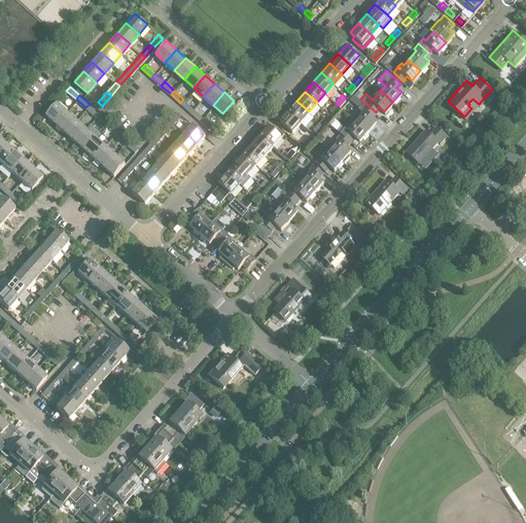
[(183,99),(180,103),(189,111),(194,107),(183,99)]
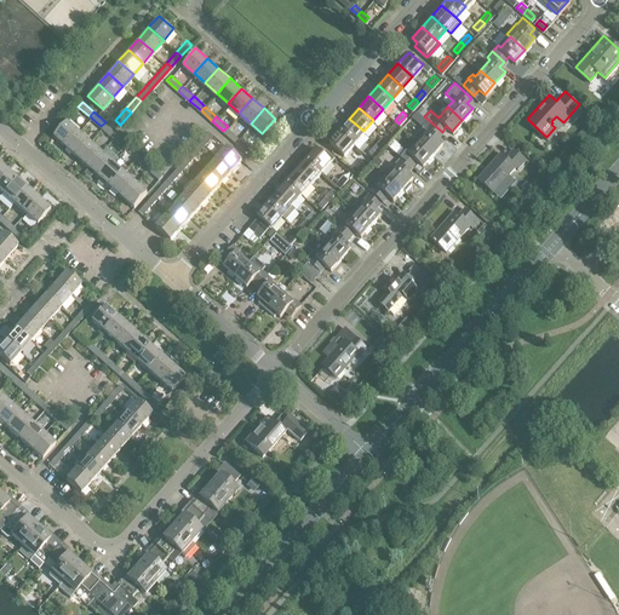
[(442,132),(424,116),(419,122),(422,125),(412,136),(418,141),(433,153),(442,142),(437,137),(442,132)]
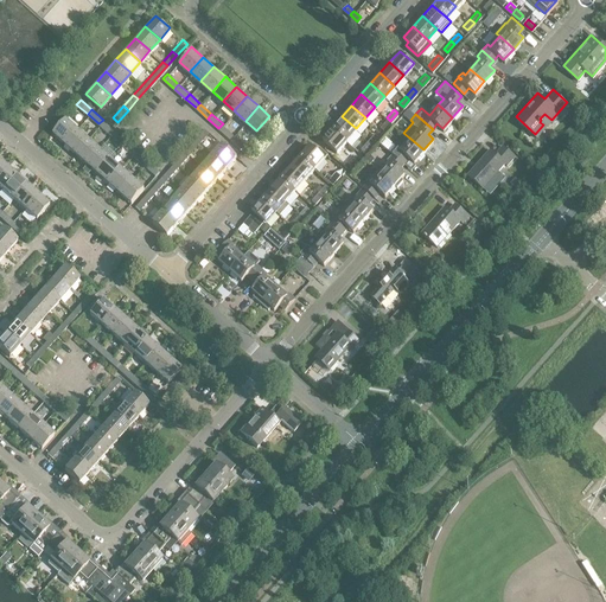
[(65,116),(52,132),(64,141),(77,127),(65,116)]
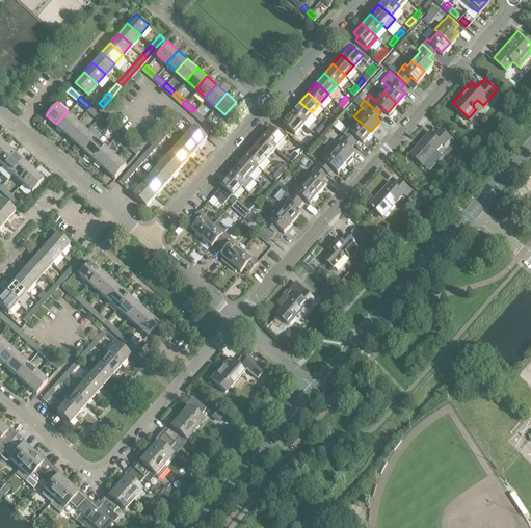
[(312,112),(299,102),(291,111),(303,123),(312,112)]
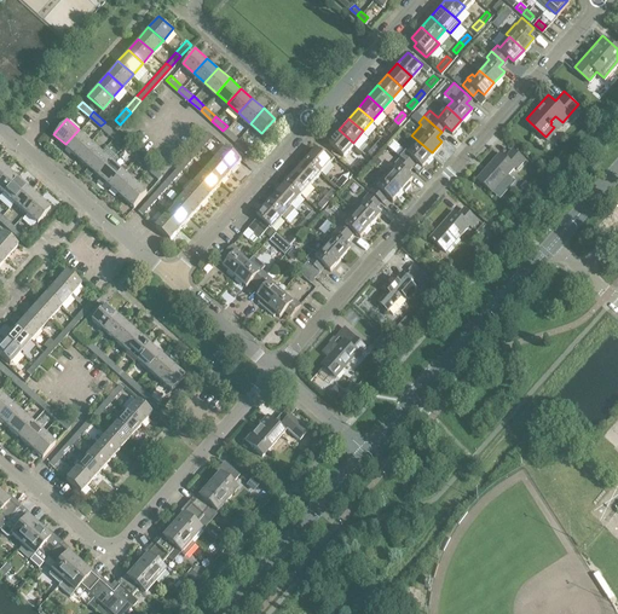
[(398,123),(394,120),(387,127),(392,131),(398,123)]
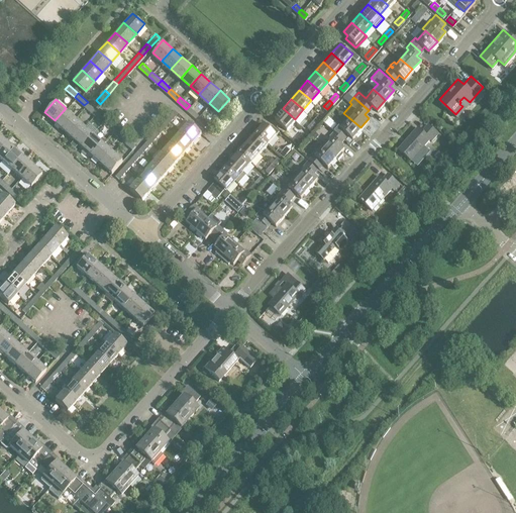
[(96,109),(88,102),(84,105),(94,114),(97,110),(96,109)]
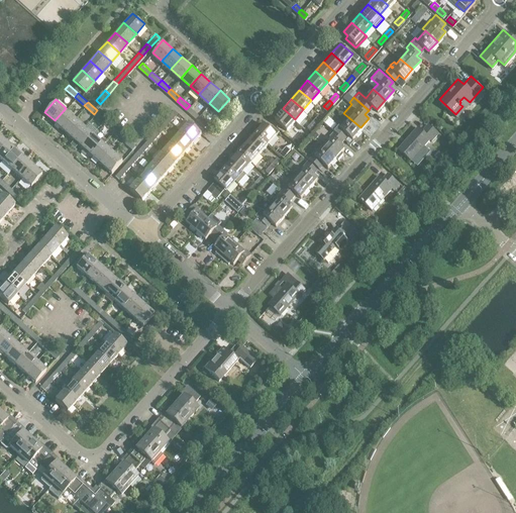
[(190,105),(186,109),(196,117),(199,113),(190,105)]
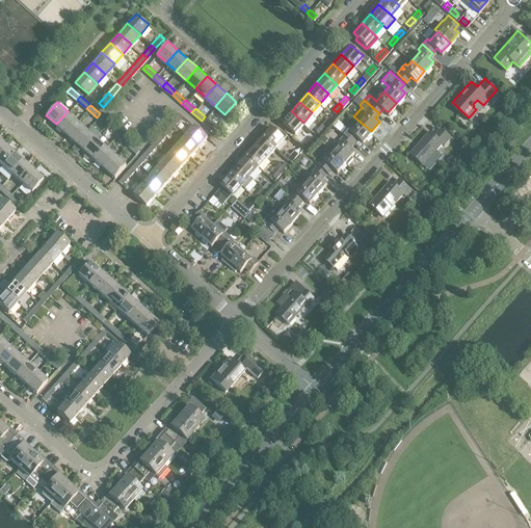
[(174,124),(183,114),(179,110),(170,121),(174,124)]
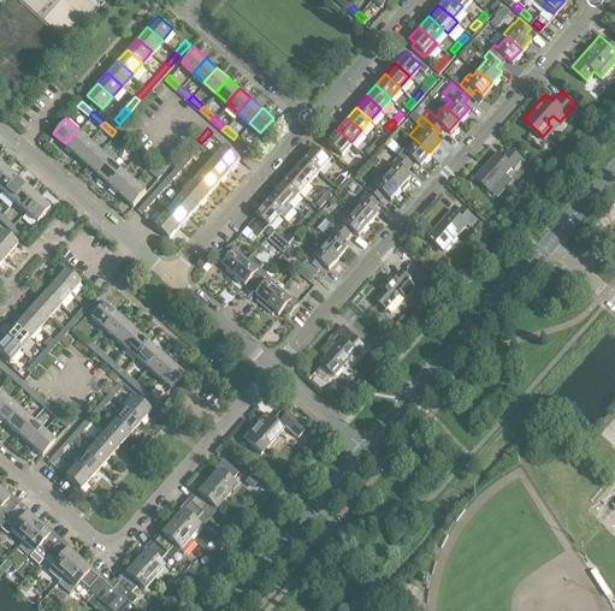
[(78,129),(65,143),(76,154),(89,138),(78,129)]
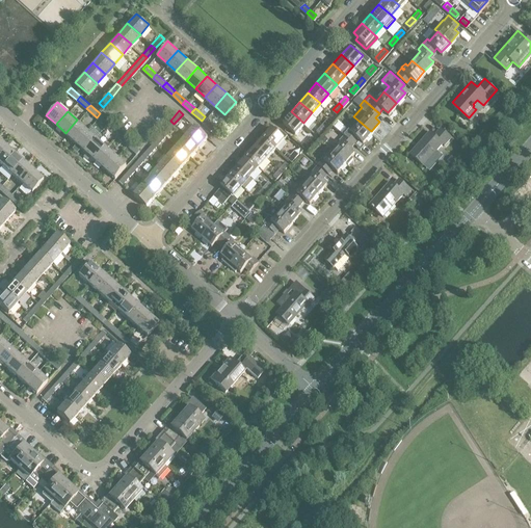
[(303,123),(291,111),(282,121),(287,125),(284,128),(289,132),(291,129),(294,132),(303,123)]
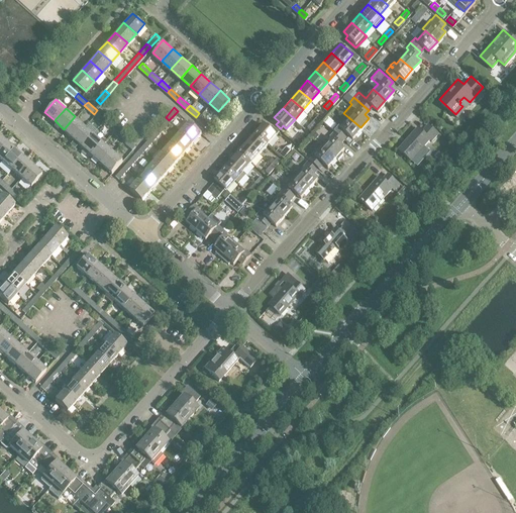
[(104,116),(97,110),(94,114),(103,122),(107,118),(104,116)]
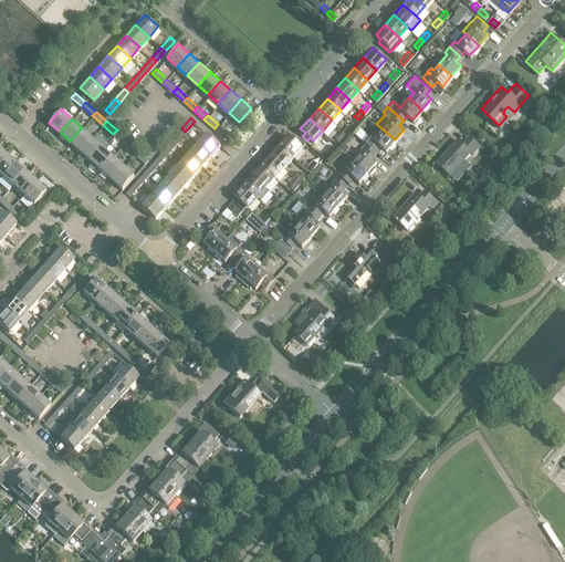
[(342,129),(346,133),(353,126),(348,122),(342,129)]
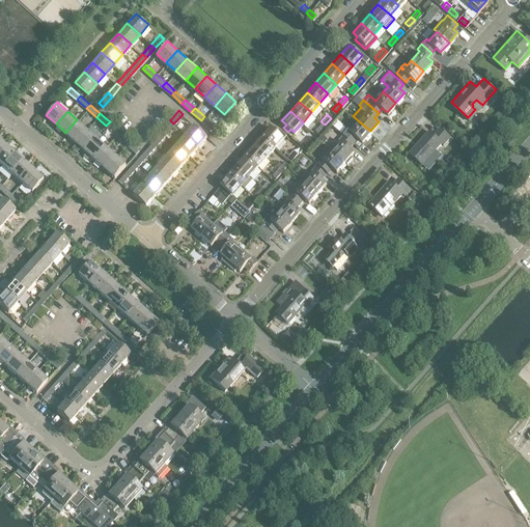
[(204,116),(201,120),(212,130),(215,127),(204,116)]
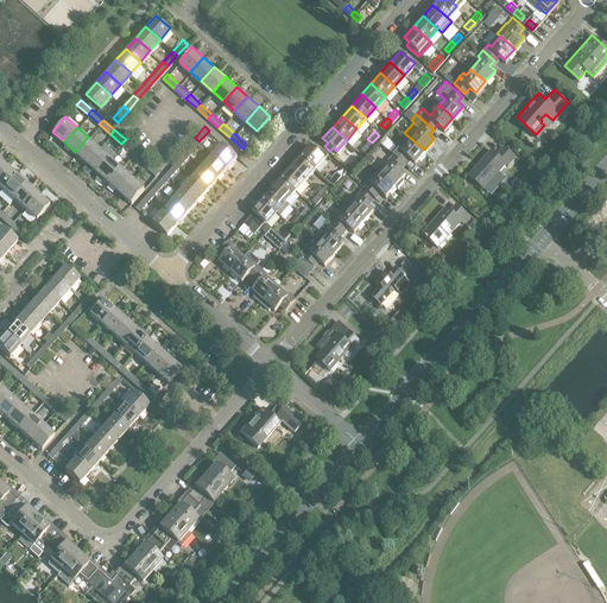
[(413,162),(424,150),(410,138),(404,133),(393,145),(397,147),(392,152),(404,162),(409,157),(413,162)]
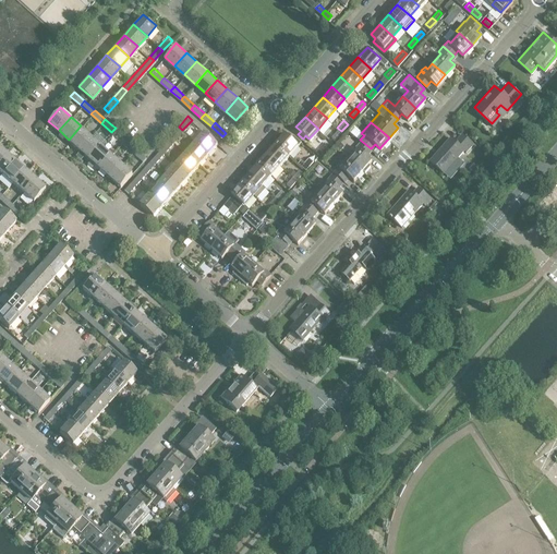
[(81,125),(69,140),(79,148),(91,134),(81,125)]
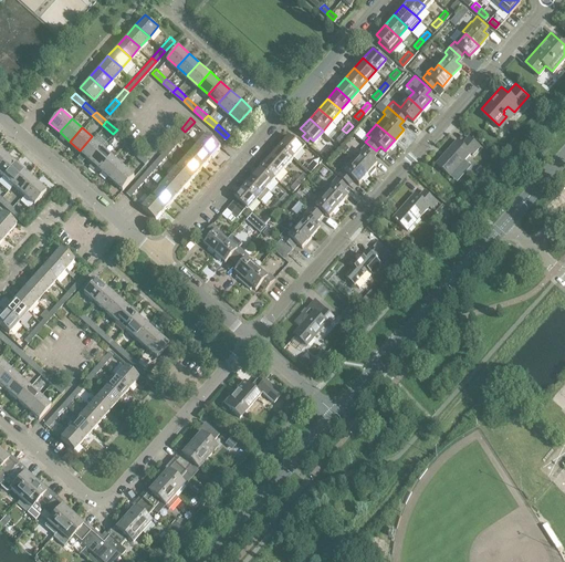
[(171,138),(176,143),(185,132),(181,128),(171,138)]
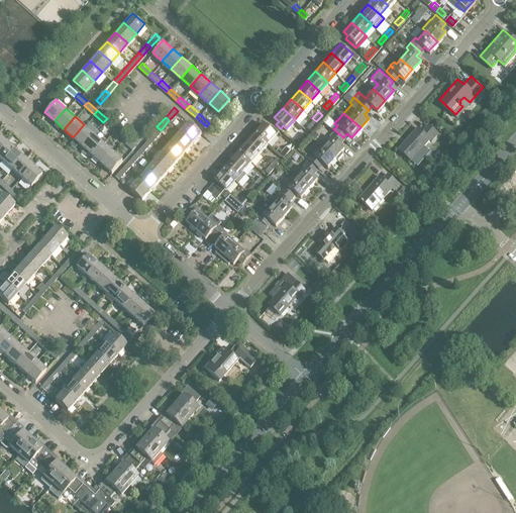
[(113,130),(116,127),(107,118),(103,122),(113,130)]
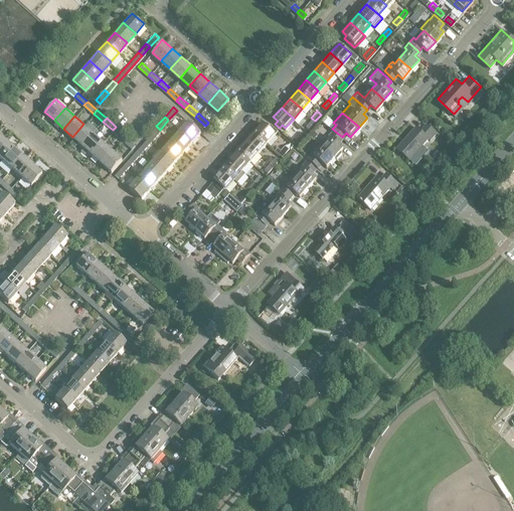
[(309,128),(315,121),(311,118),(306,124),(309,128)]
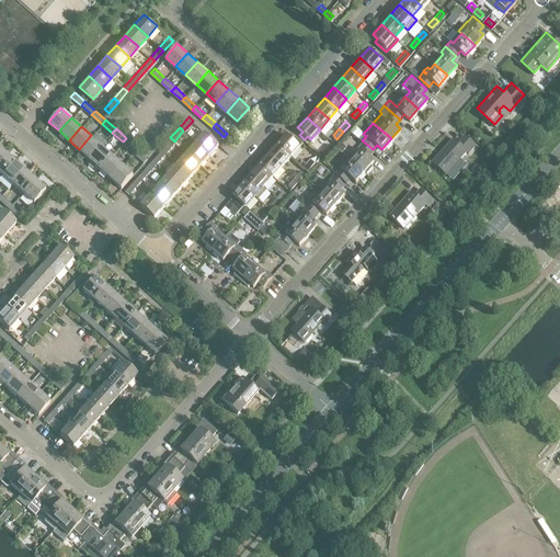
[(218,143),(205,131),(195,141),(208,154),(218,143)]
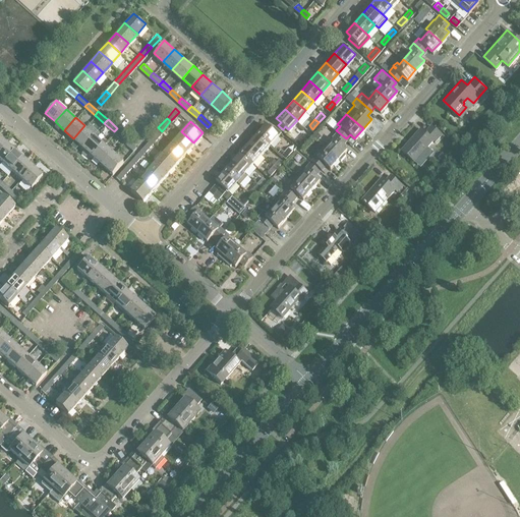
[(266,123),(257,132),(270,144),(278,133),(266,123)]
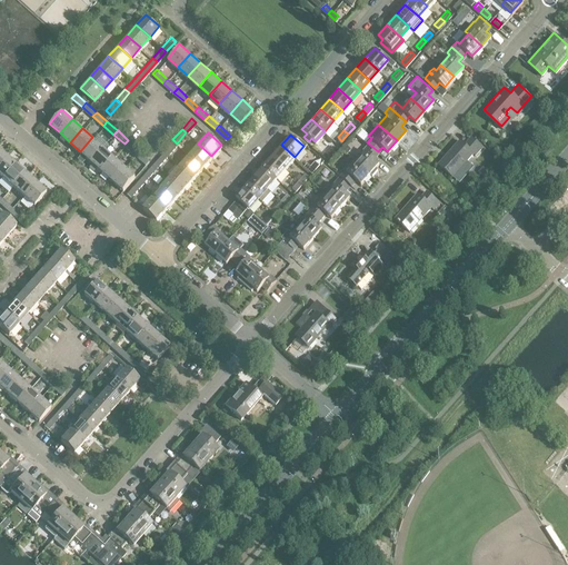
[(474,154),(481,145),(470,135),(462,142),(458,138),(437,161),(451,175),(472,151),(474,154)]
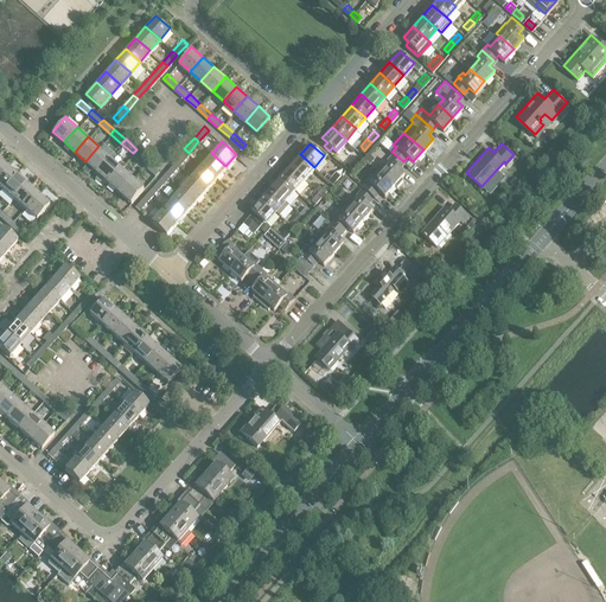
[(99,146),(85,161),(97,171),(110,157),(99,146)]
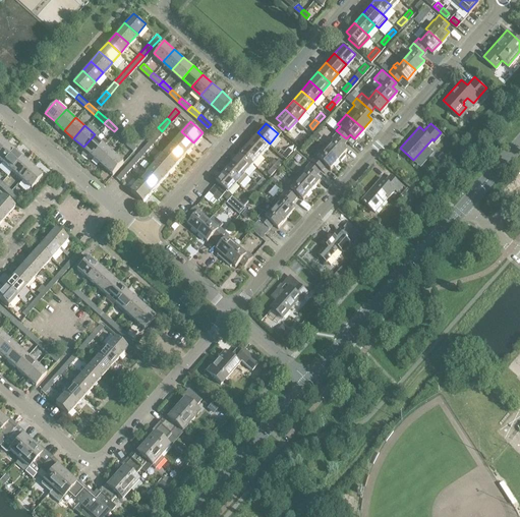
[(154,140),(162,131),(158,127),(156,130),(150,137),(154,140)]
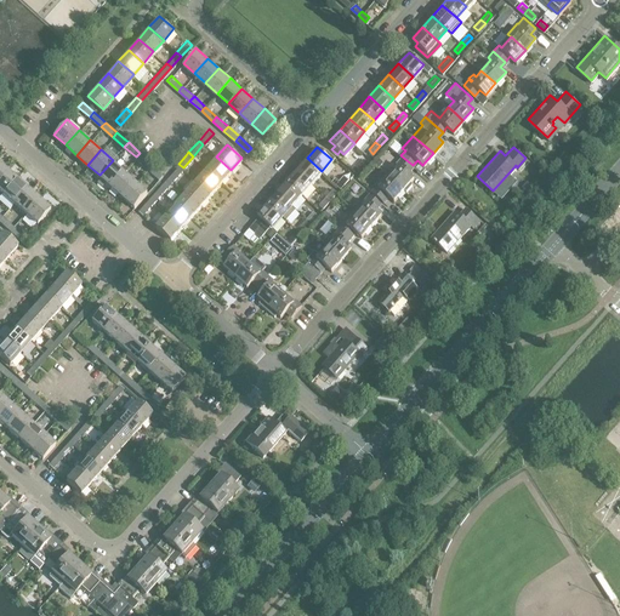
[(143,157),(140,153),(136,157),(147,167),(151,163),(143,157)]
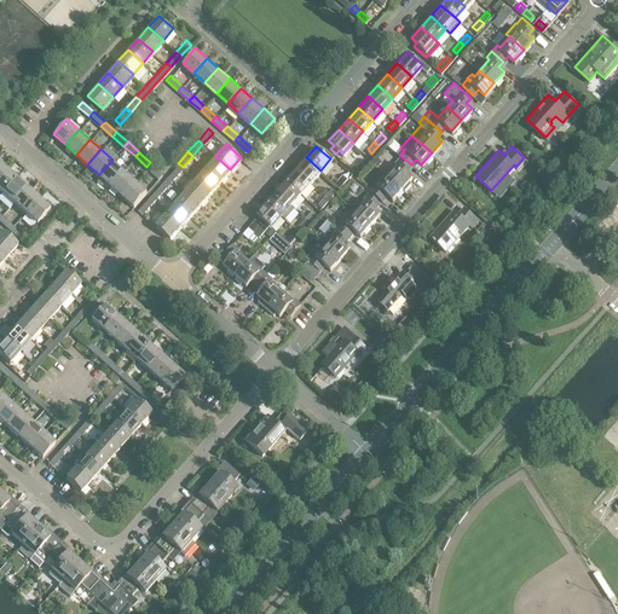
[(406,171),(411,164),(399,155),(394,160),(397,162),(387,173),(402,186),(403,186),(404,187),(410,181),(408,179),(413,175),(406,171)]
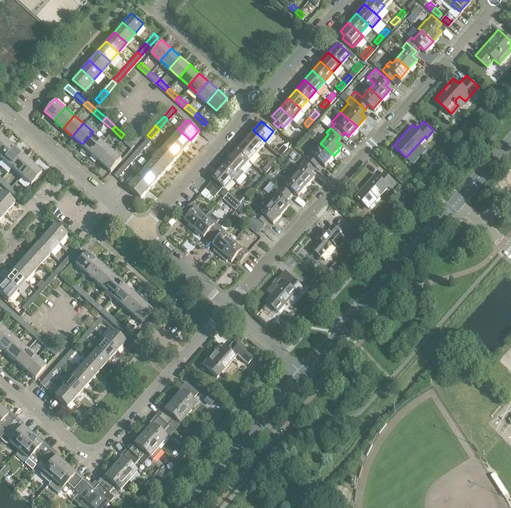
[(190,140),(178,129),(170,138),(182,149),(190,140)]
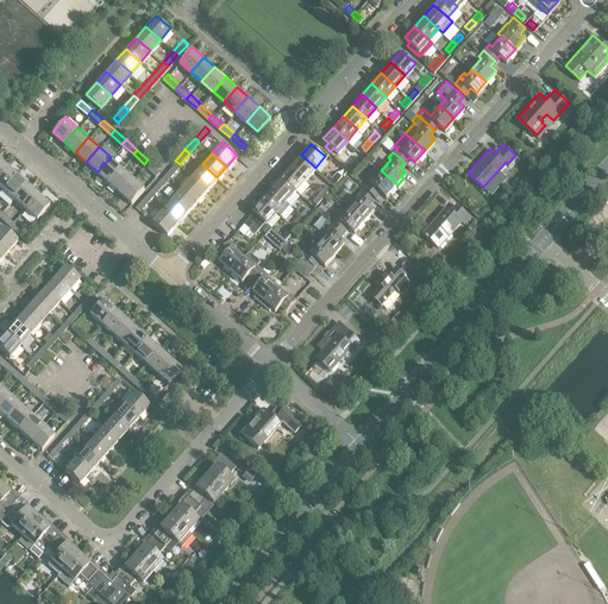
[(353,165),(361,157),(356,153),(349,161),(353,165)]
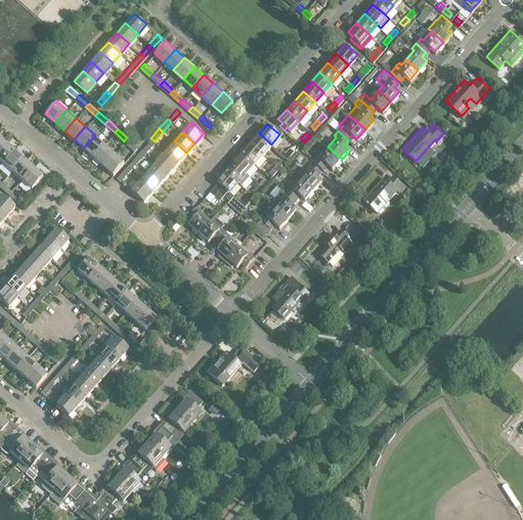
[(271,144),(259,133),(251,142),(263,154),(271,144)]
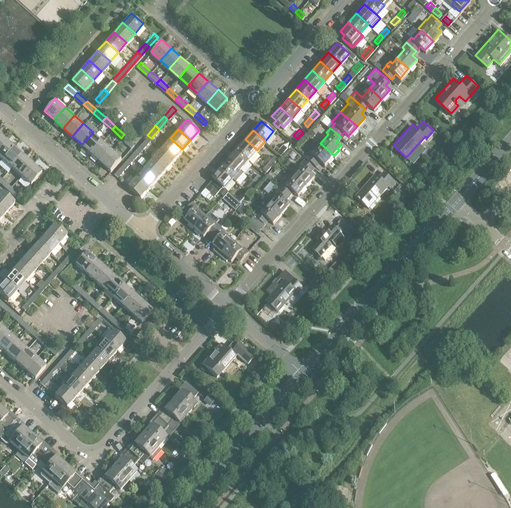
[(93,132),(82,144),(91,153),(102,140),(105,138),(100,134),(98,136),(93,132)]
